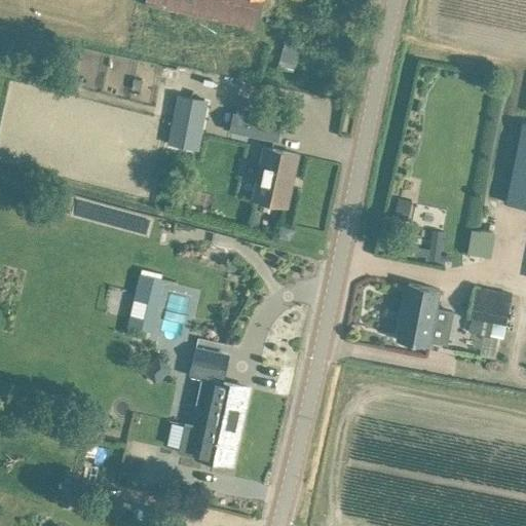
[(145,0),(145,4),(237,27),(257,31),(263,0),(145,0)]
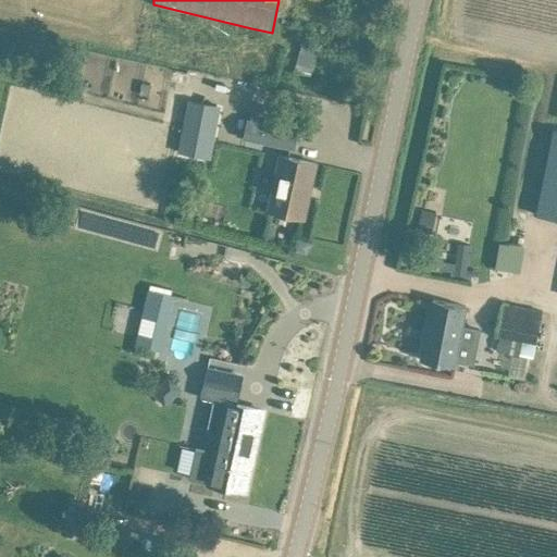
[(302,42),(295,72),(309,76),(318,47),(302,42)]
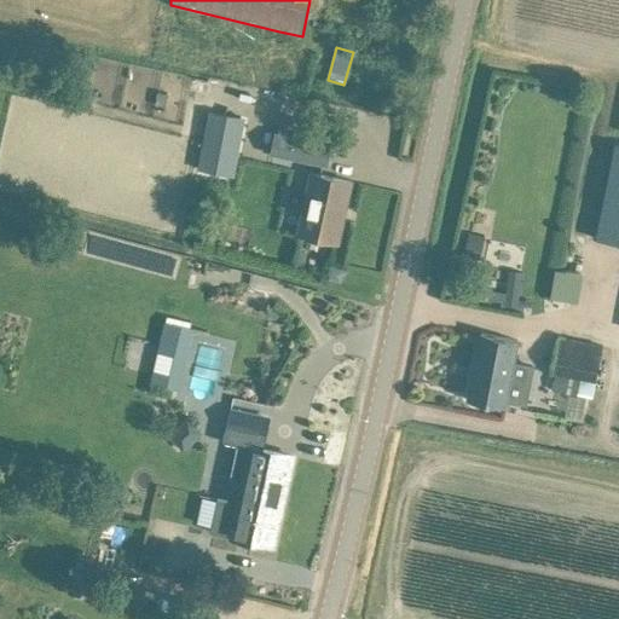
[(209,111),(197,168),(230,174),(241,117),(209,111)]
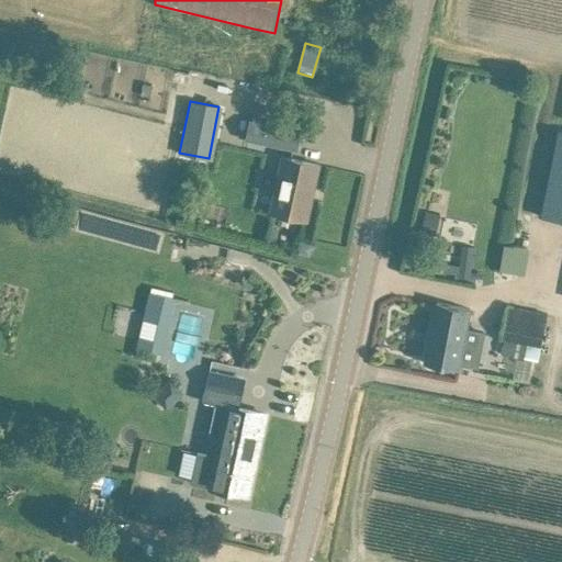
[(301,133),(249,121),(246,139),(296,152),(301,133)]
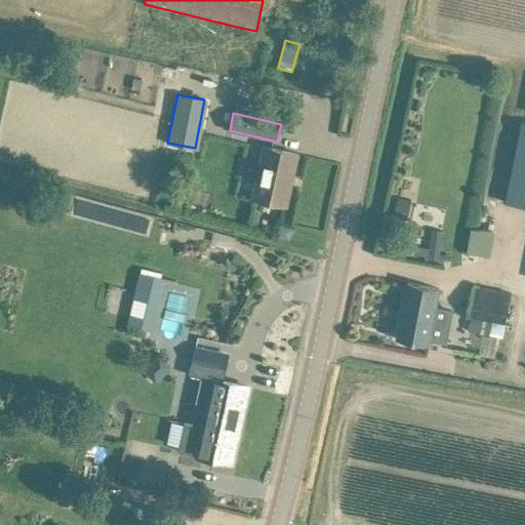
[(524,123),(522,122),(505,201),(524,205),(524,123)]
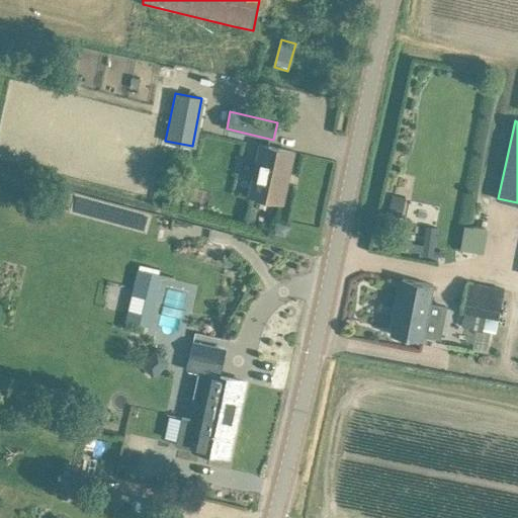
[(294,153),(274,148),(260,145),(249,195),(283,202),(287,185),(283,184),(286,174),(289,175),(294,153)]
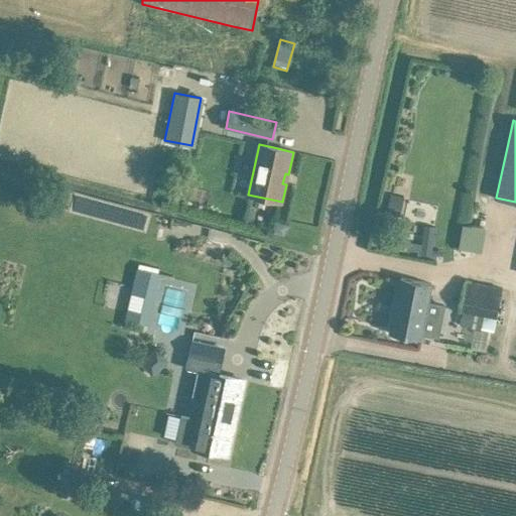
[(402,198),(390,196),(387,214),(399,216),(402,198)]
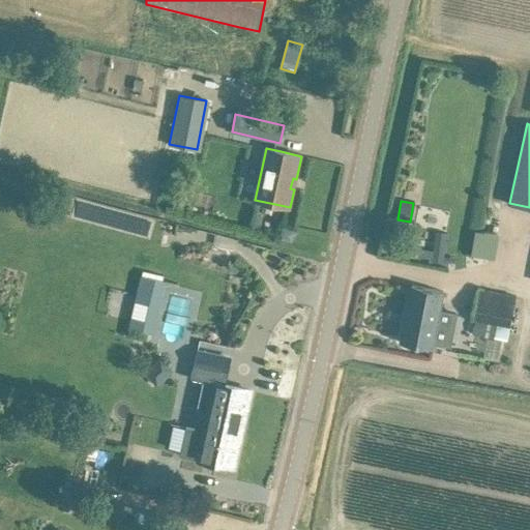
[(292,241),(294,230),(283,227),(281,238),(292,241)]
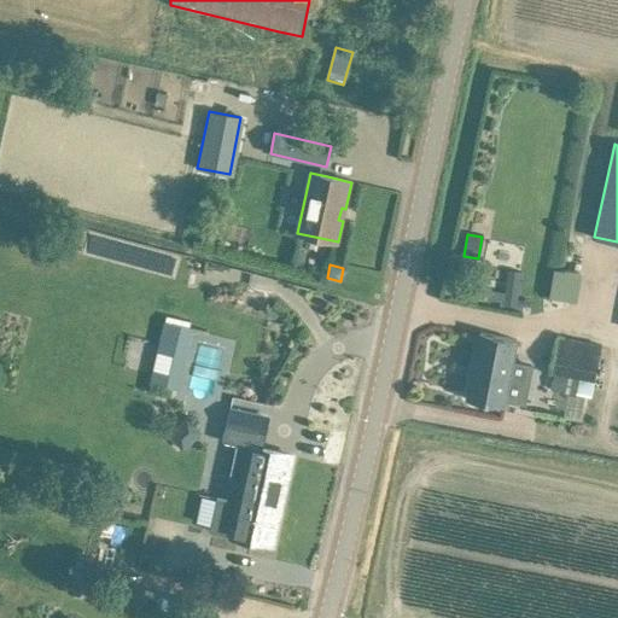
[(517,301),(518,286),(507,285),(506,292),(491,290),(476,285),(473,295),(490,301),(490,302),(501,303),(501,308),(511,308),(531,308),(531,302),(517,301)]
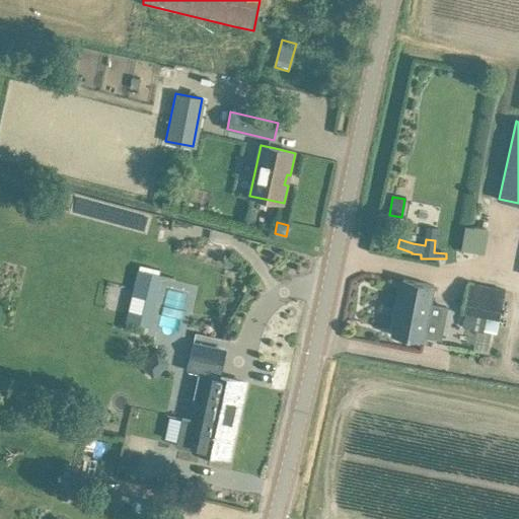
[(402,280),(391,336),(412,340),(423,342),(424,337),(442,341),(448,306),(431,303),(434,286),(423,284),(402,280)]
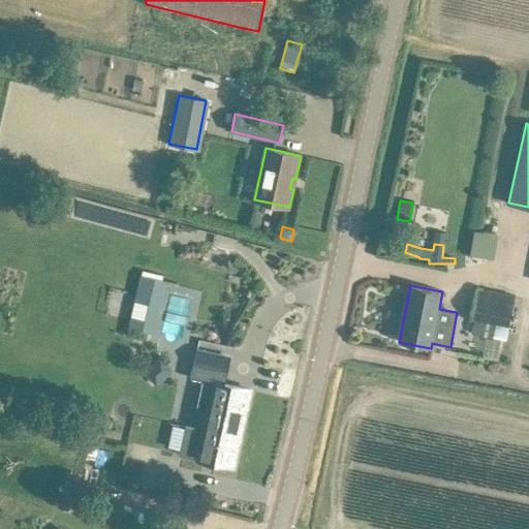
[(506,339),(515,297),(477,290),(472,319),(475,320),(472,335),(493,338),(493,337),(506,339)]
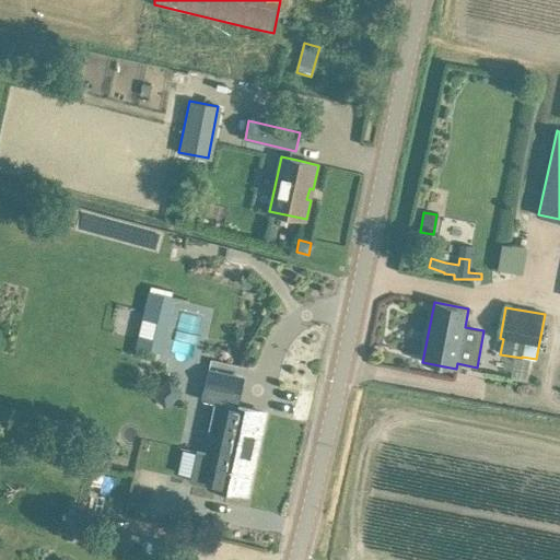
[(152,321),(144,356),(139,354),(137,362),(144,363),(142,374),(153,376),(158,358),(161,359),(168,324),(152,321)]
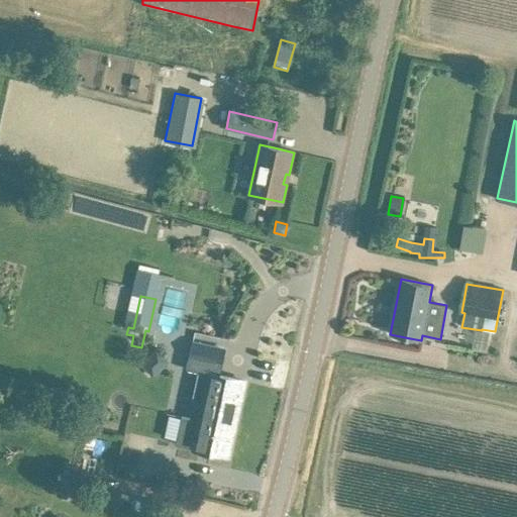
[(157,350),(158,333),(147,332),(146,352),(154,352),(157,350)]
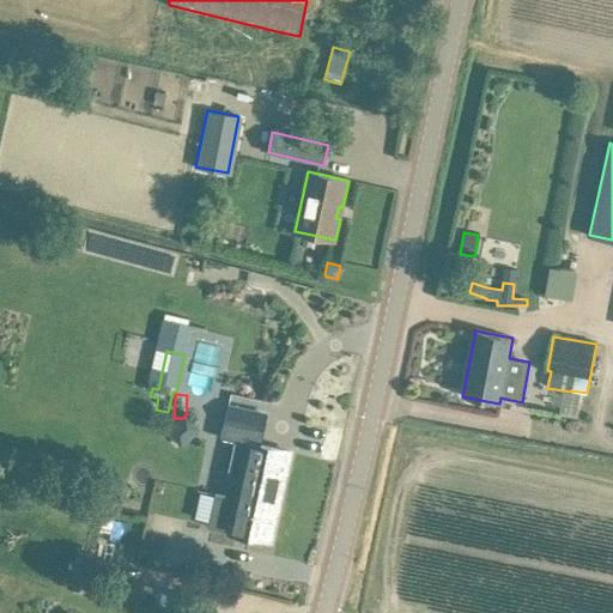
[(228,406),(224,424),(261,432),(265,414),(228,406)]
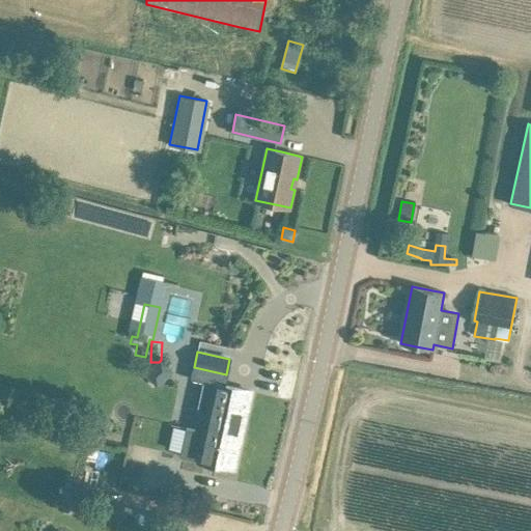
[(157,388),(173,372),(162,360),(161,360),(159,362),(145,375),(157,388)]
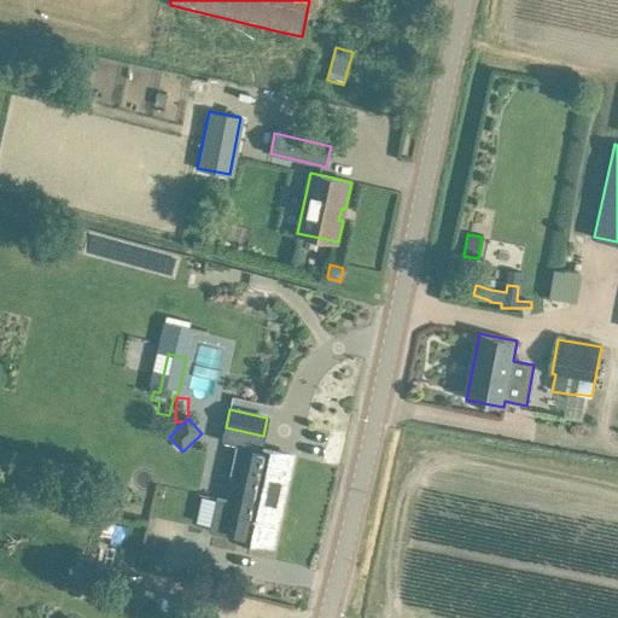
[(217,499),(210,532),(270,546),(291,455),(261,449),(263,436),(226,427),(222,442),(238,445),(231,477),(233,477),(228,501),(217,499)]
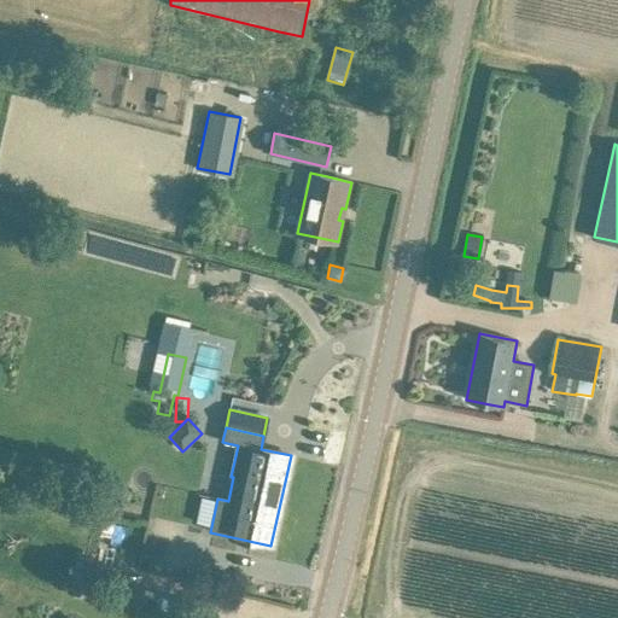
[(216,617),(217,616),(192,607),(187,617),(216,617)]
